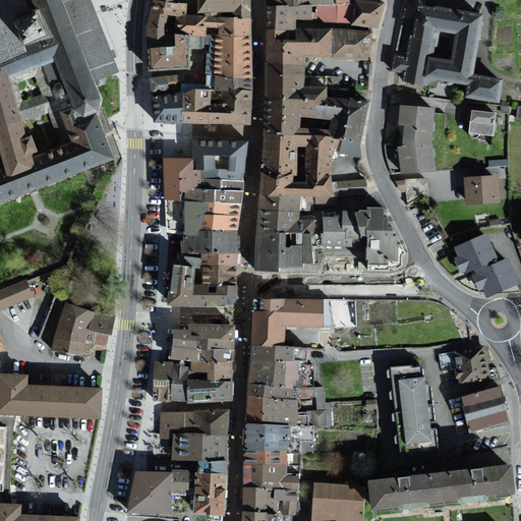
[(0,0),(0,65),(49,44),(46,39),(26,46),(16,19),(32,14),(26,0),(0,0)]
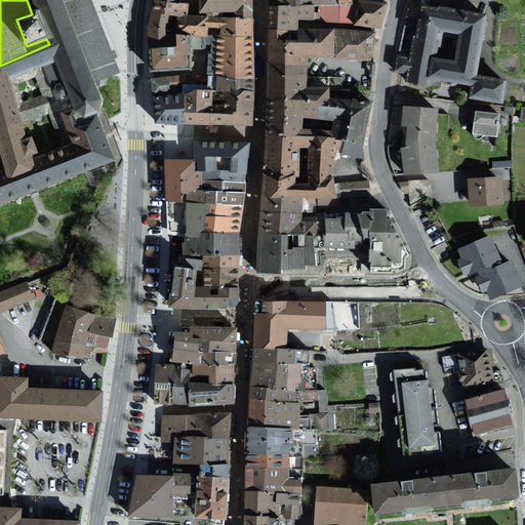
[(51,37),(46,39),(49,44),(71,102),(71,107),(72,110),(74,113),(75,115),(79,117),(83,118),(87,118),(90,117),(92,115),(94,113),(96,111),(97,109),(97,105),(96,98),(92,86),(121,73),(91,0),(27,0),(32,14),(42,10),(51,37)]
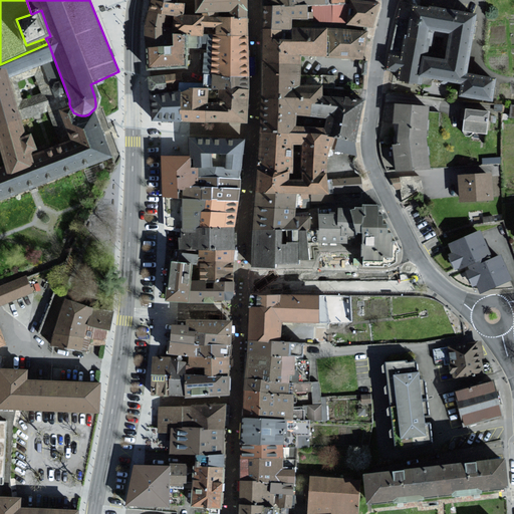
[(192,0),(193,13),(228,13),(227,17),(245,18),(245,0),(192,0)]
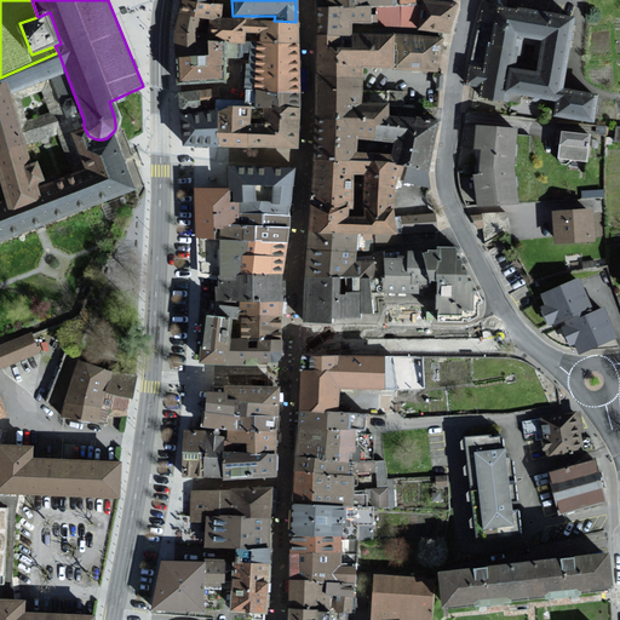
[(452,5),(419,0),(415,28),(448,33),(452,5)]
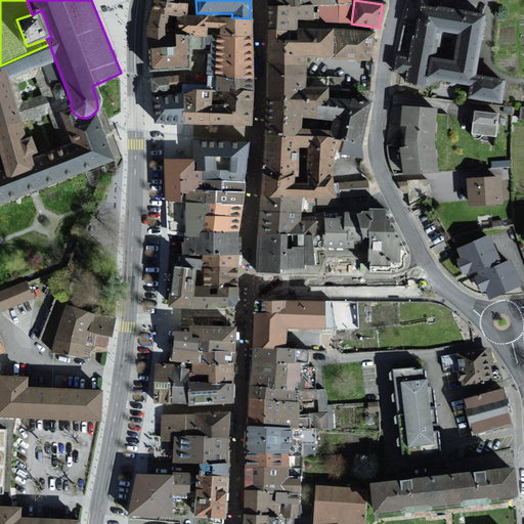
[(178,4),(154,2),(148,13),(174,16),(183,16),(186,5),(178,4)]
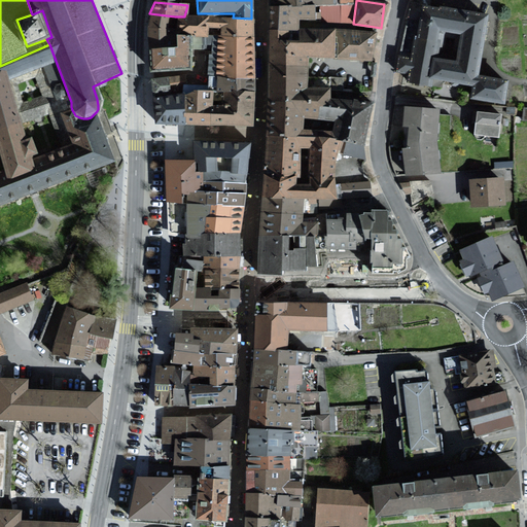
[(296,21),(314,21),(314,6),(272,5),(271,31),(287,31),(296,31),(296,21)]
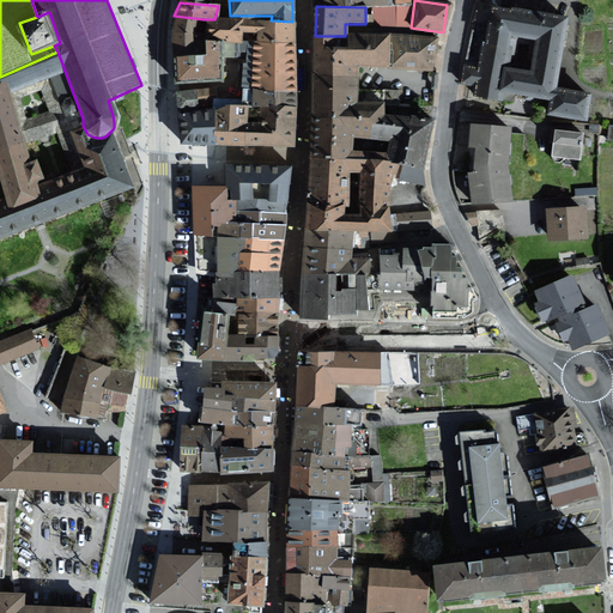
[(584,122),(589,97),(551,90),(564,20),(489,6),(481,44),(477,67),(462,65),(459,85),(473,89),(472,96),(495,101),(497,92),(502,93),(547,102),(545,115),(584,122)]
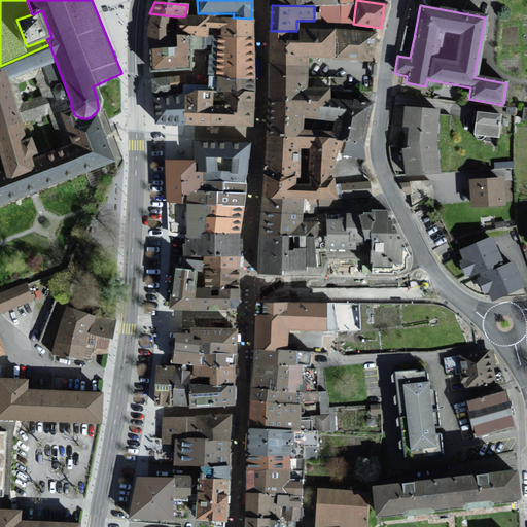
[(42,10),(32,14),(16,20),(27,46),(46,39),(51,37),(42,10)]
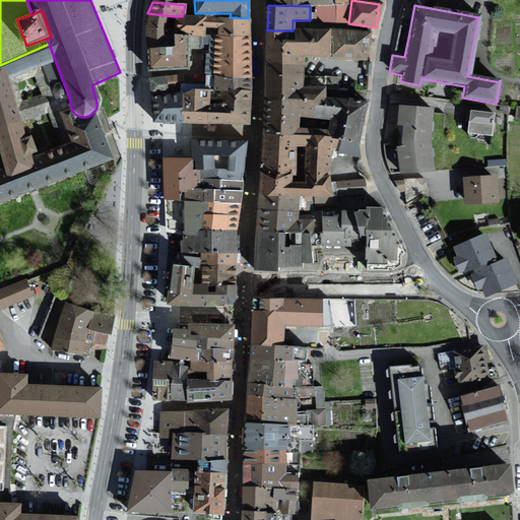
[(172,48),(173,35),(173,16),(147,13),(143,30),(145,49),(172,48)]
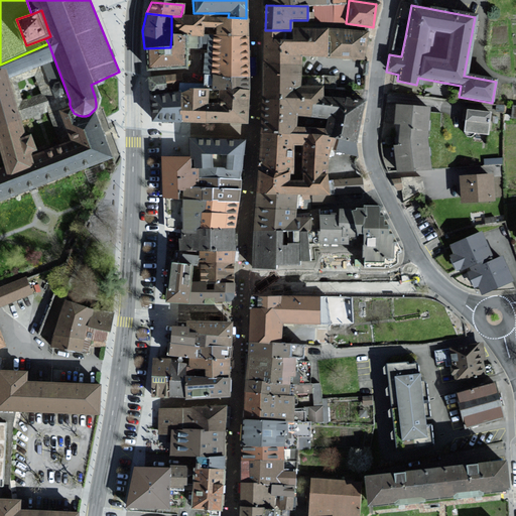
[(182,34),(203,35),(203,27),(203,17),(180,16),(171,16),(171,34),(182,34)]
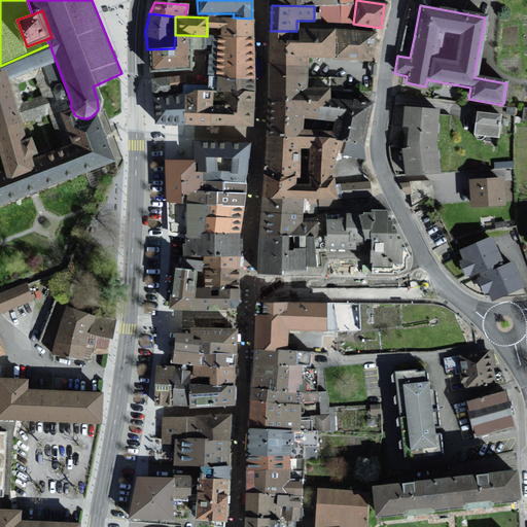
[(251,37),(251,19),(233,18),(207,18),(207,28),(220,28),(220,37),(251,37)]
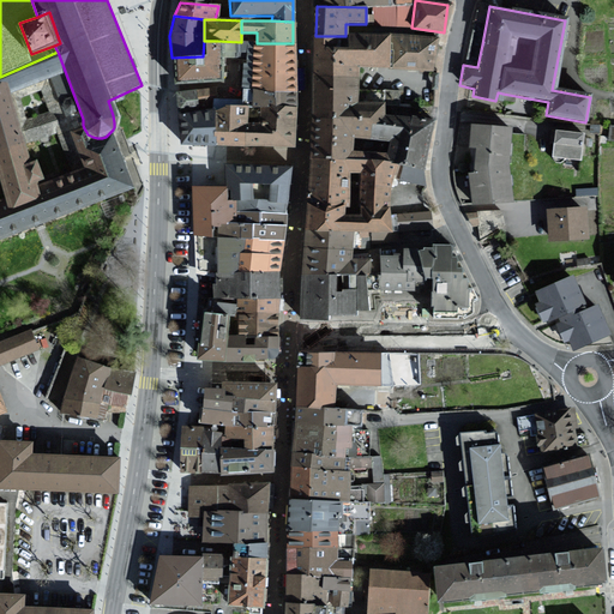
[(359,78),(359,67),(387,68),(389,36),(345,36),(345,48),(335,48),(335,36),(315,36),(314,61),(314,76),(359,78)]
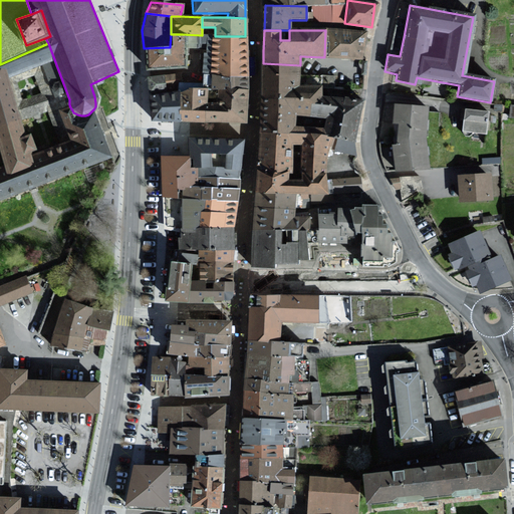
[(366,33),(325,30),(324,57),(361,59),(366,33)]
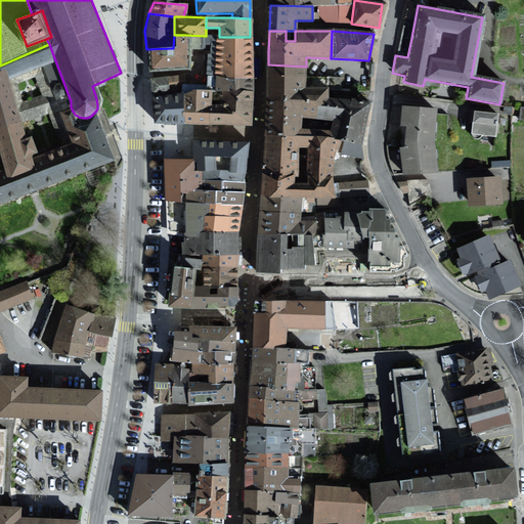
[(185,68),(185,35),(174,35),(173,48),(146,49),(147,71),(185,68)]
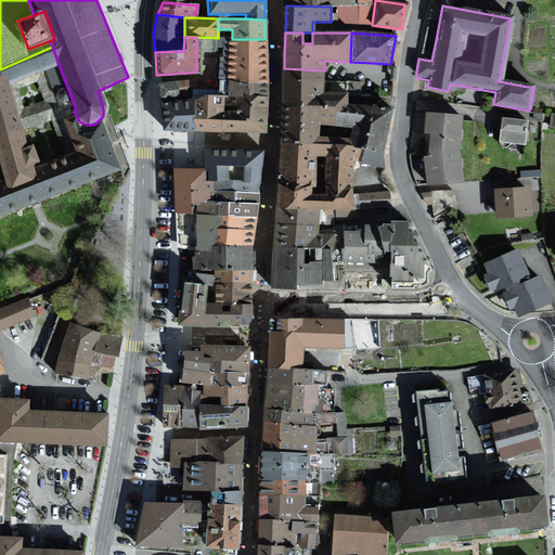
[(265,84),(265,39),(232,39),(222,38),(222,59),(218,59),(217,82),(265,84)]
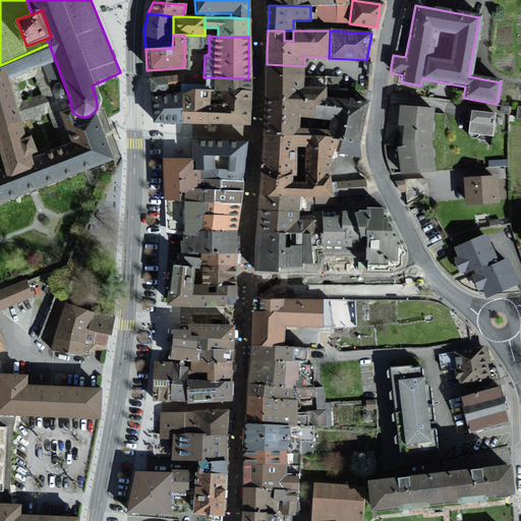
[(0,201),(34,189),(111,159),(101,136),(92,114),(90,116),(87,117),(82,117),(78,116),(74,114),(73,112),(71,109),(70,106),(70,101),(49,44),(0,65),(0,201)]
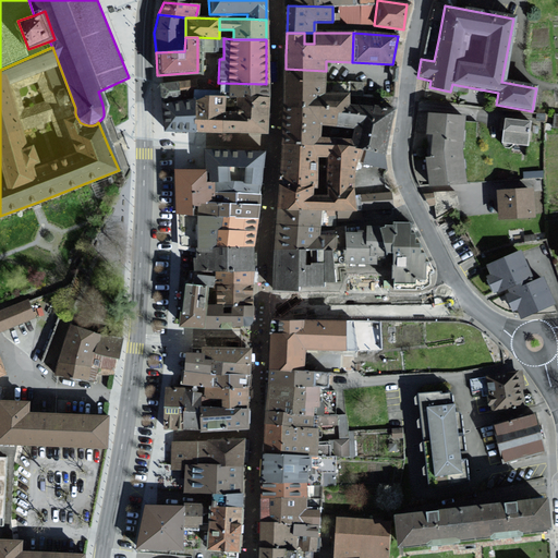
[(325,93),(326,71),(286,69),(284,85),(283,100),(283,105),(349,108),(350,100),(350,94),(325,93)]
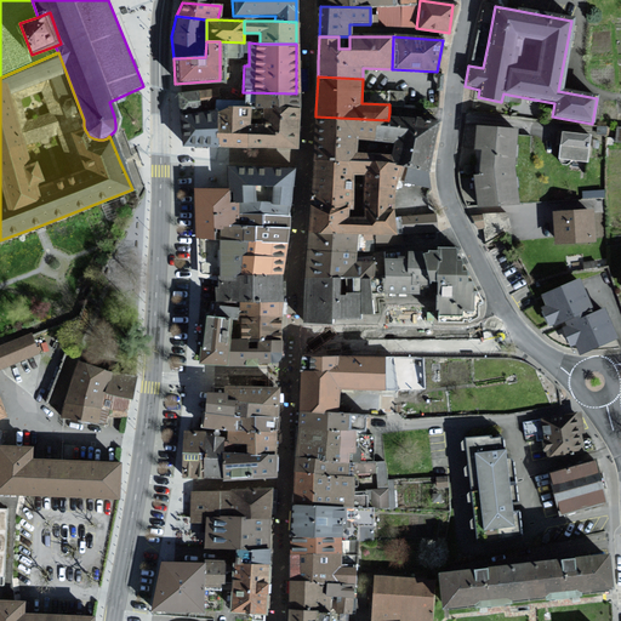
[(220,101),(218,90),(175,95),(177,113),(215,108),(214,100),(220,101)]
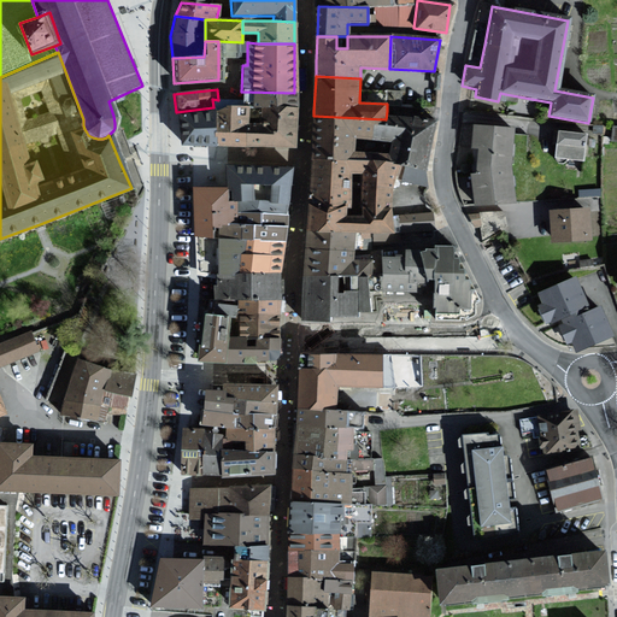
[(241,92),(240,100),(218,100),(212,99),(213,107),(246,107),(260,109),(294,109),(294,93),(241,92)]
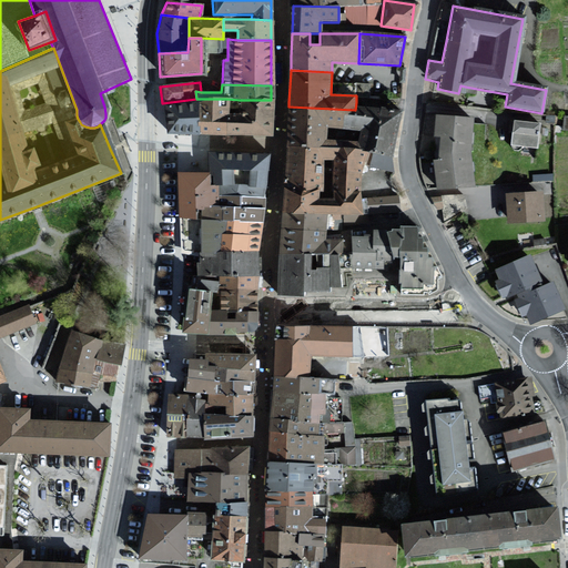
[(226,114),(226,99),(196,99),(196,102),(195,135),(226,137),(226,114)]
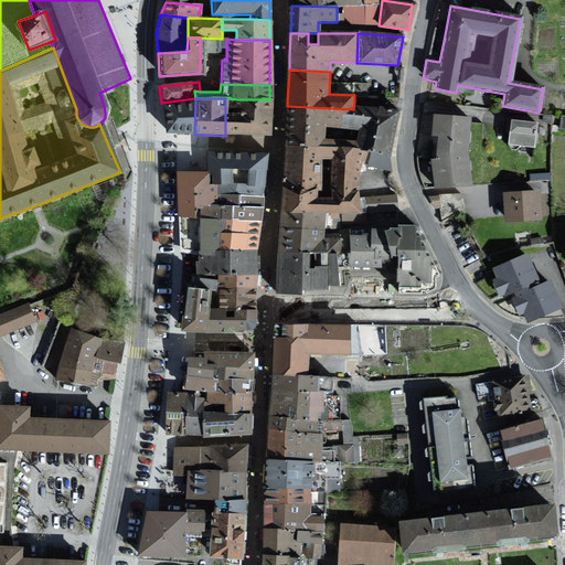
[(269,99),(238,99),(237,114),(237,136),(269,137),(269,99)]
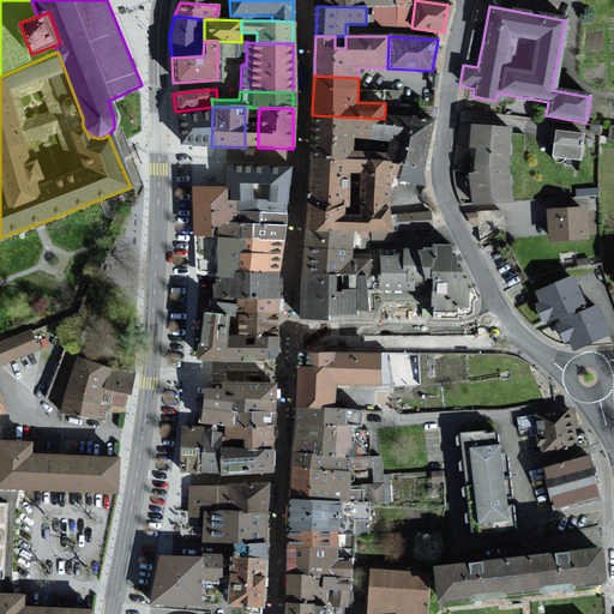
[(178,144),(211,146),(212,110),(176,115),(178,144)]
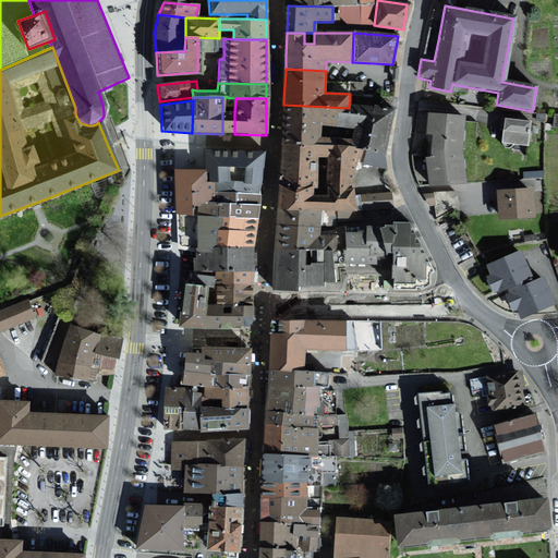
[(361,149),(358,162),(385,169),(381,153),(395,110),(349,108),(283,105),(282,125),(281,143),(320,145),(352,146),(361,149)]
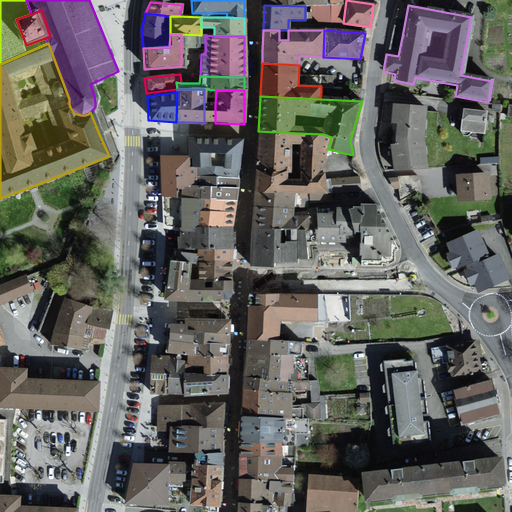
[(215,103),(204,103),(204,123),(215,123),(215,103)]
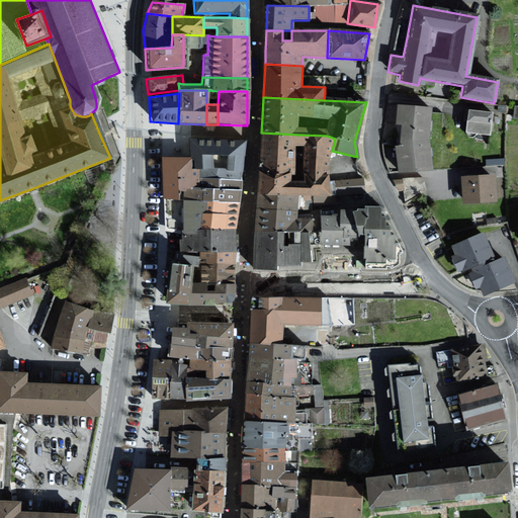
[(431,108),(399,105),(398,123),(403,124),(403,146),(397,147),(400,171),(432,169),(428,141),(431,108)]
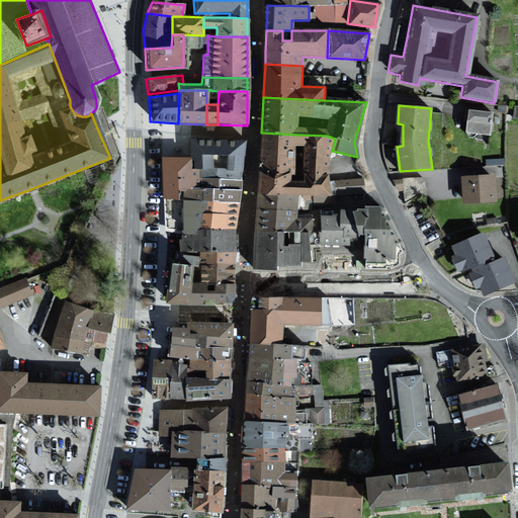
[(492,113),(470,110),(467,132),(490,134),(492,113)]
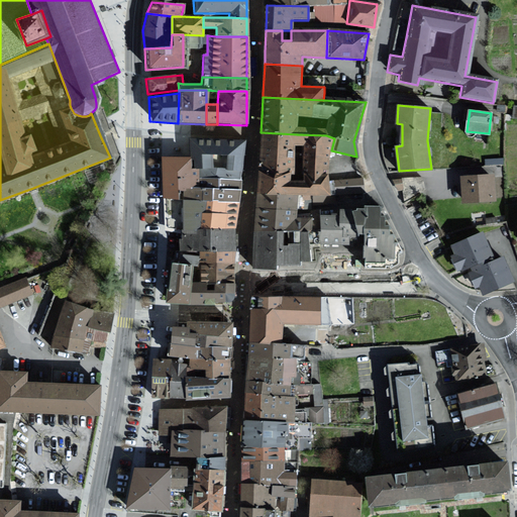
[(261,132),(261,141),(261,149),(260,175),(259,193),(297,195),(330,196),(364,192),(363,179),(338,180),(329,180),(325,163),(331,150),(334,138),(326,135),(297,134),(261,132)]
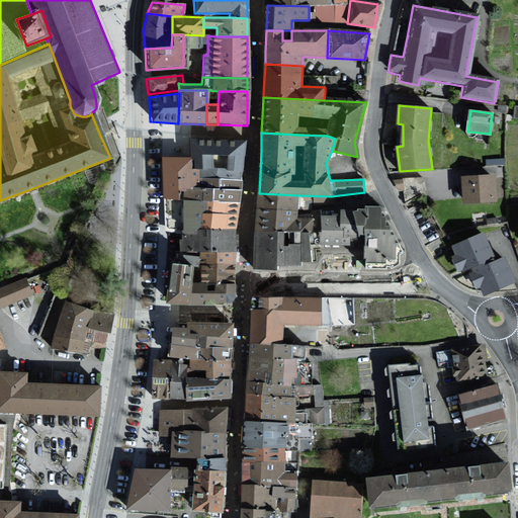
[(189,140),(188,156),(188,161),(199,162),(200,155),(243,157),(244,156),(244,149),(245,142),(226,141),(189,140)]
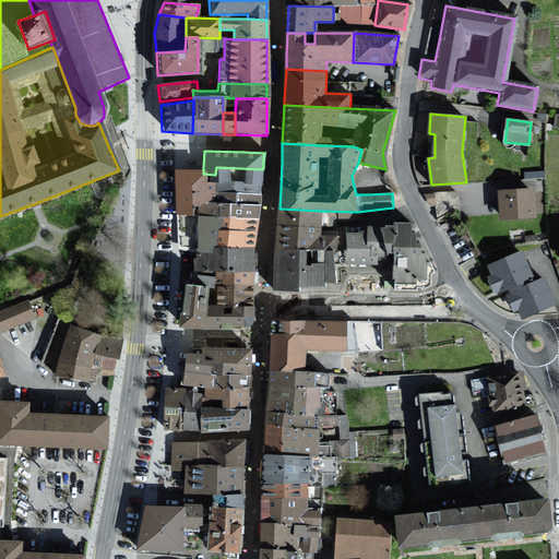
[(203,174),(203,183),(213,183),(261,185),(262,169),(216,167),(215,175),(203,174)]
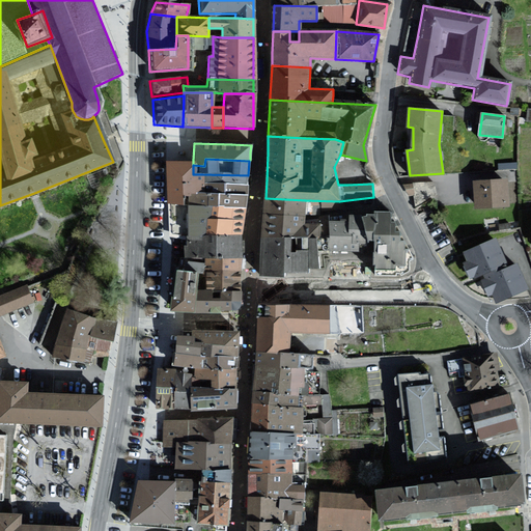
[(202,174),(193,174),(193,165),(184,164),(166,163),(166,185),(166,205),(190,206),(191,191),(201,192),(202,174)]
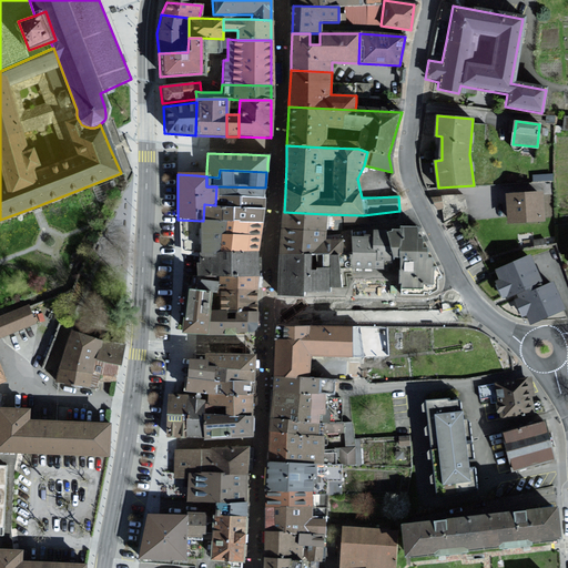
[(265,188),(216,186),(215,205),(263,208),(263,205),(264,191),(265,188)]
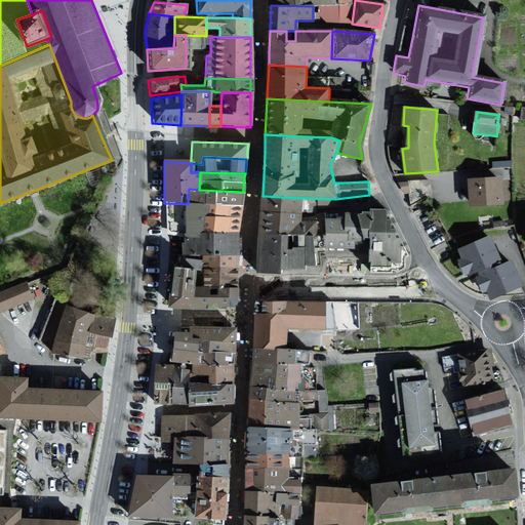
[(500,178),(470,180),(471,204),(502,203),(500,178)]
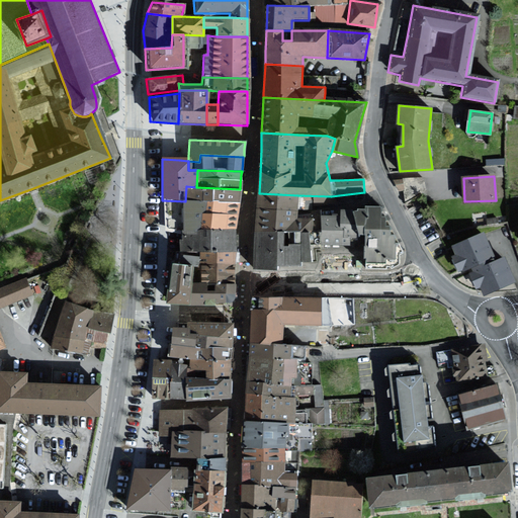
[(196,187),(186,186),(185,201),(239,204),(239,198),(240,189),(196,187)]
